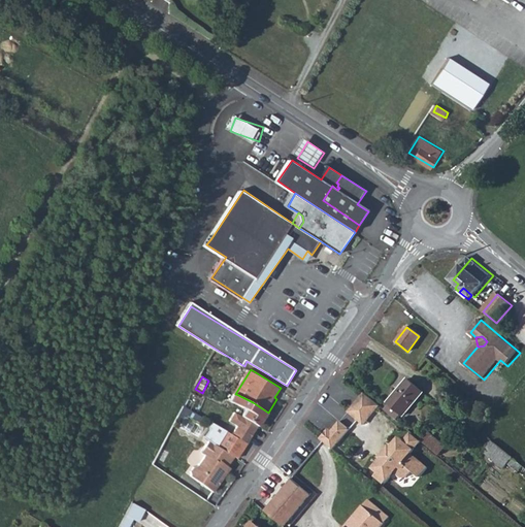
[(385,407),(395,417),(400,412),(402,413),(421,390),(405,376),(386,400),(389,402),(385,407)]
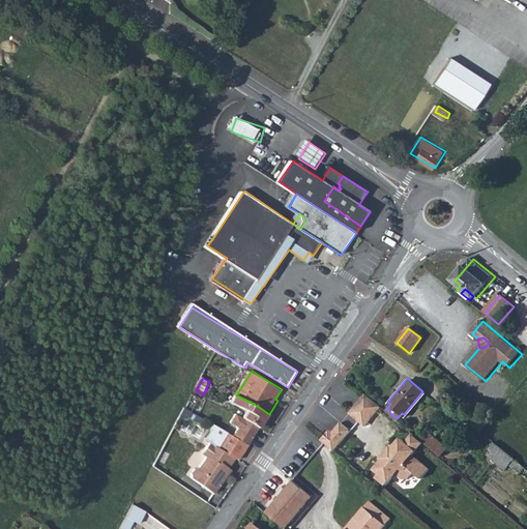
[(347,410),(358,420),(364,425),(382,406),(363,390),(347,410)]
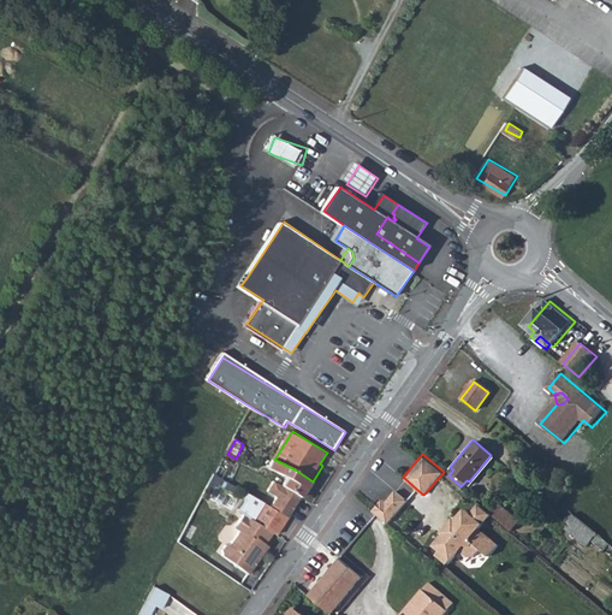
[(275,460),(272,468),(290,477),(284,485),(286,486),(303,497),(313,482),(295,469),(275,460)]
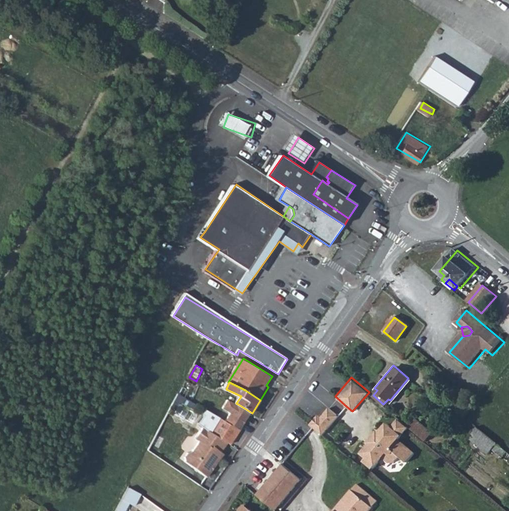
[(228,421),(241,429),(252,413),(238,404),(236,403),(229,399),(225,408),(233,413),(228,421)]
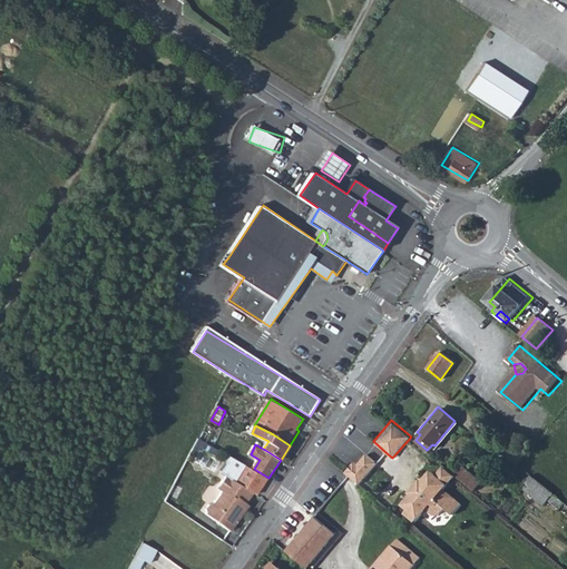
[(255,491),(258,493),(269,478),(254,469),(246,464),(227,453),(224,459),(228,460),(222,471),(227,474),(237,480),(255,491)]
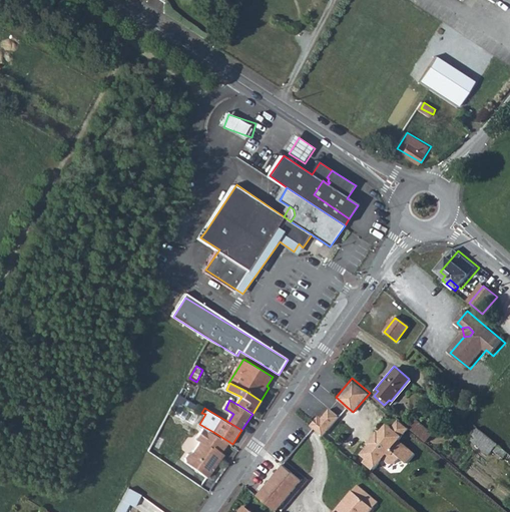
[(312,426),(317,430),(323,436),(339,417),(330,409),(322,418),(320,416),(312,426)]
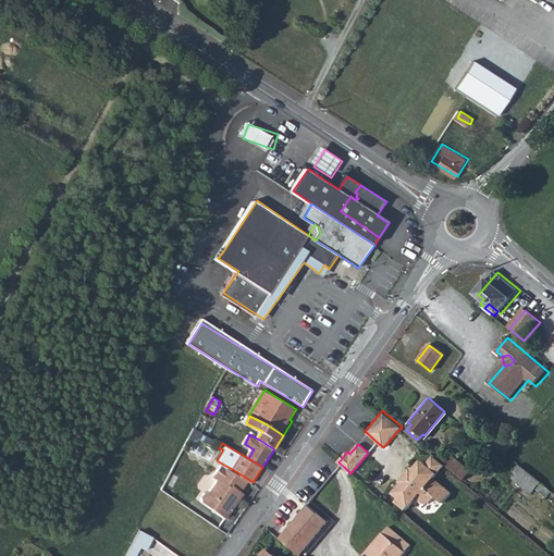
[(451,453),(443,461),(447,465),(452,468),(462,477),(469,469),(451,453)]
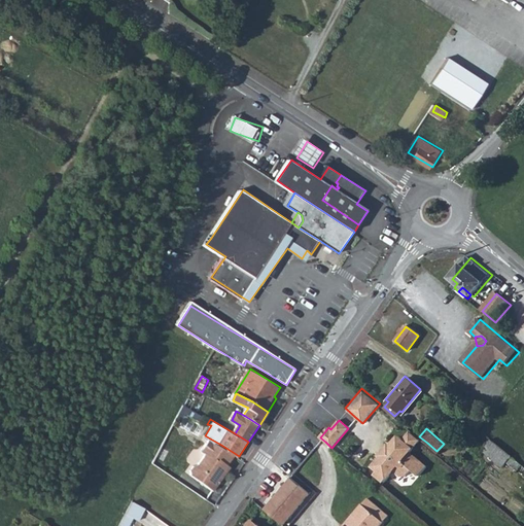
[(405,441),(415,449),(423,440),(419,436),(413,431),(405,441)]
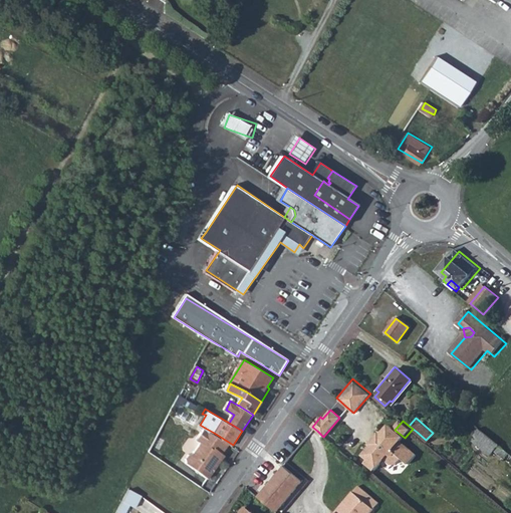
[(373,445),(371,447),(369,449),(365,454),(370,459),(367,462),(377,470),(387,460),(393,465),(399,465),(404,459),(411,465),(419,456),(402,442),(405,438),(395,430),(390,425),(382,434),(382,441),(379,444),(373,445)]
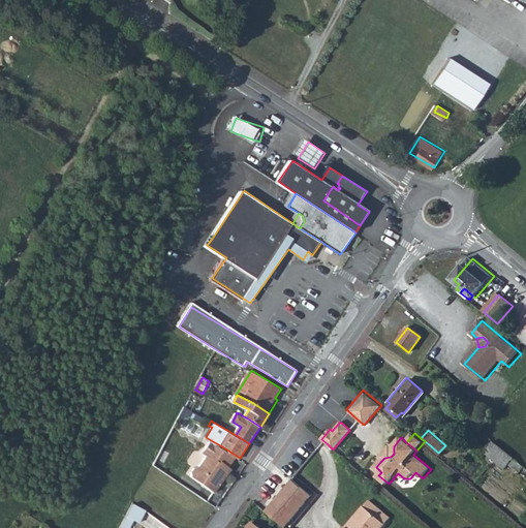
[(230,466),(237,456),(220,445),(211,440),(203,453),(208,456),(199,467),(196,467),(192,472),(193,476),(216,493),(233,468),(230,466)]
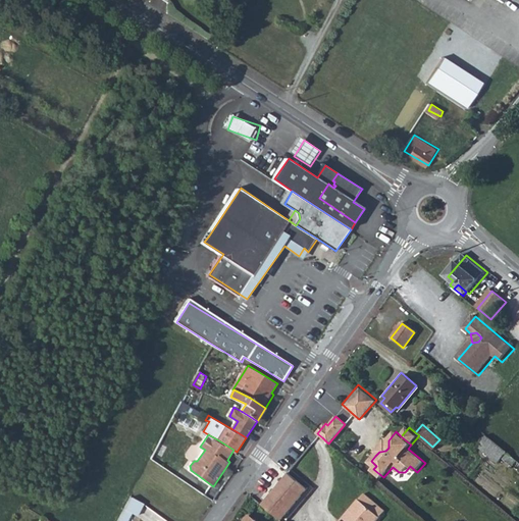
[(490,435),(481,447),(503,463),(512,451),(490,435)]
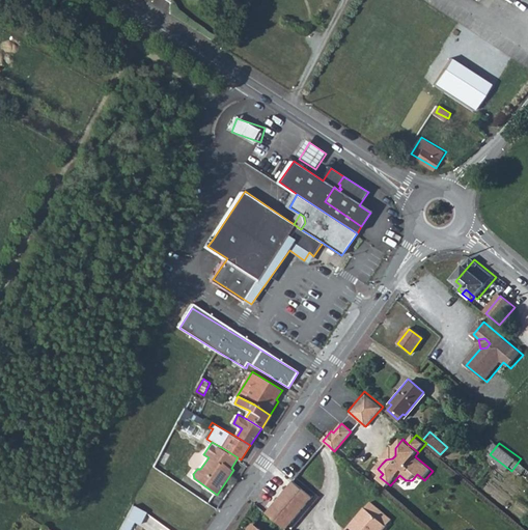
[(386,459),(392,458),(395,455),(395,448),(393,447),(384,458),(386,459)]
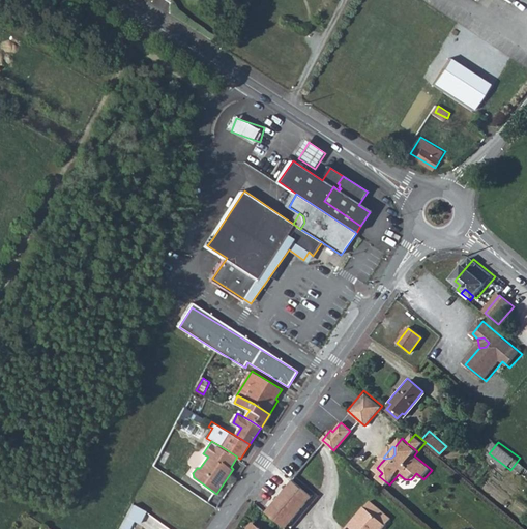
[(515,474),(526,485),(526,467),(523,464),(515,474)]
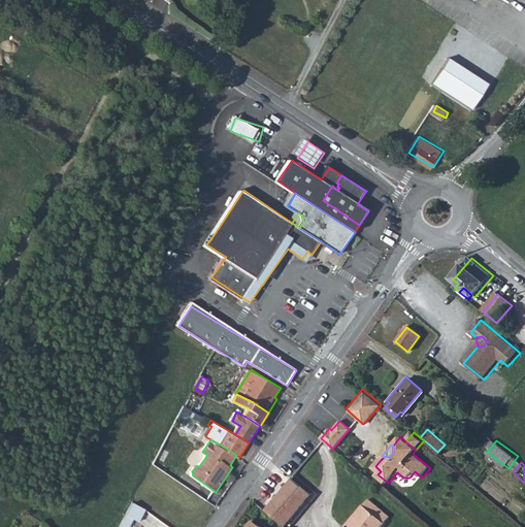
[(268,511),(287,526),(314,495),(295,480),(268,511)]
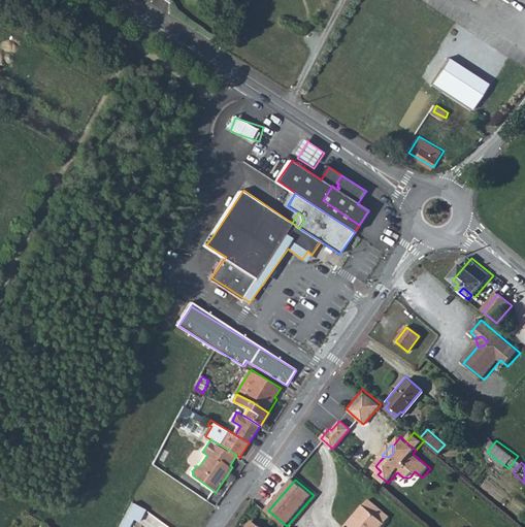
[(356,516),(364,523),(368,526),(381,526),(391,516),(370,498),(359,513),(356,516)]
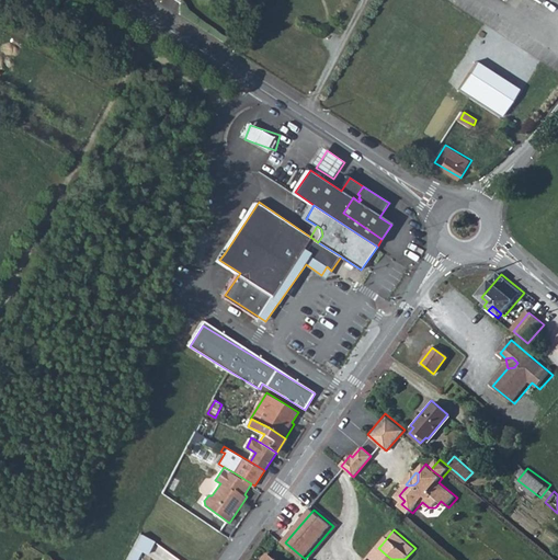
[(140,559),(144,552),(150,556),(158,541),(143,534),(128,559),(140,559)]
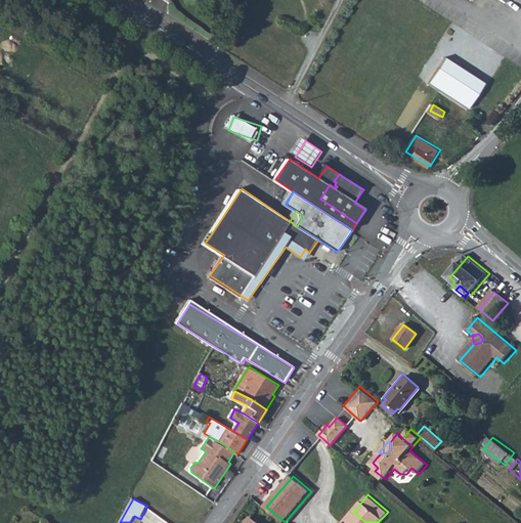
[(357,522),(361,519),(353,512),(348,518),(343,522),(357,522)]
